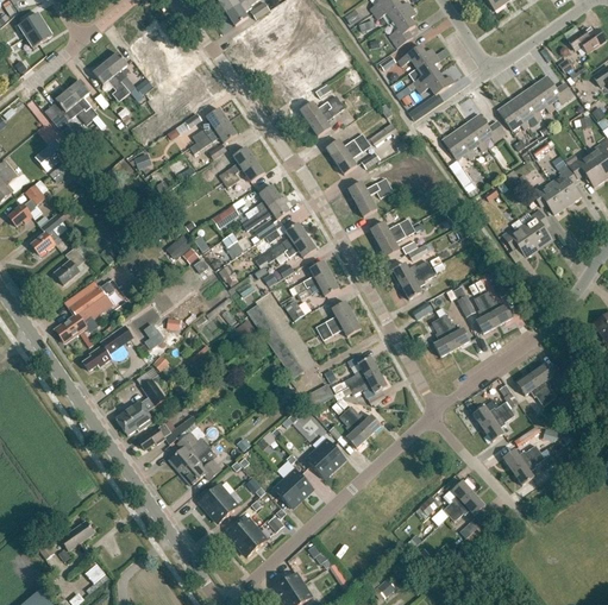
[(217,0),(225,12),(242,0),(217,0)]
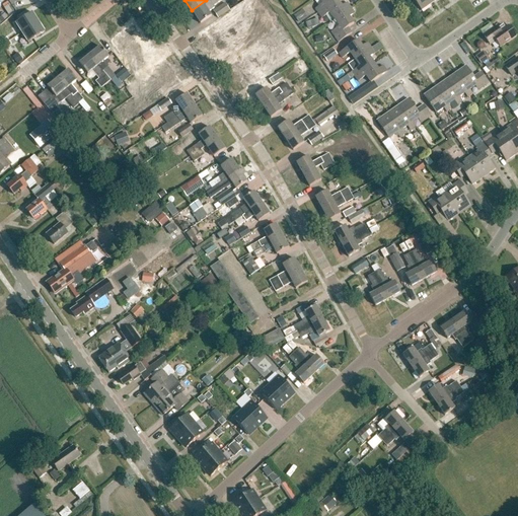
[(206,0),(192,10),(199,21),(210,14),(206,8),(212,4),(217,0),(206,0)]
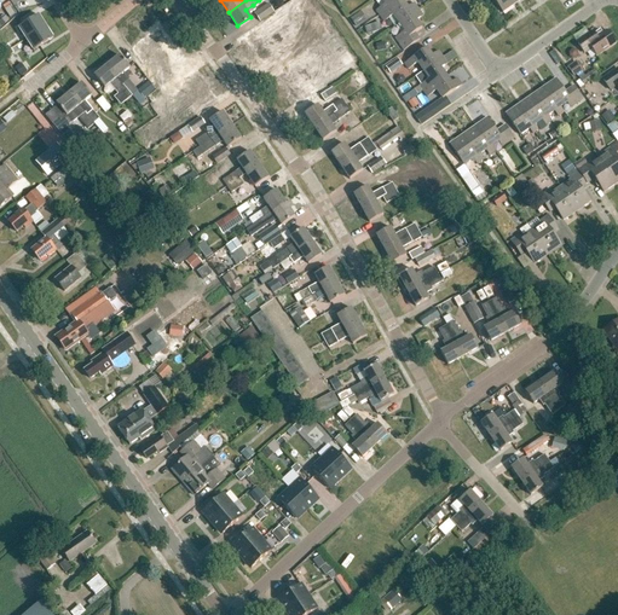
[(375,7),(379,12),(398,0),(385,0),(375,7)]
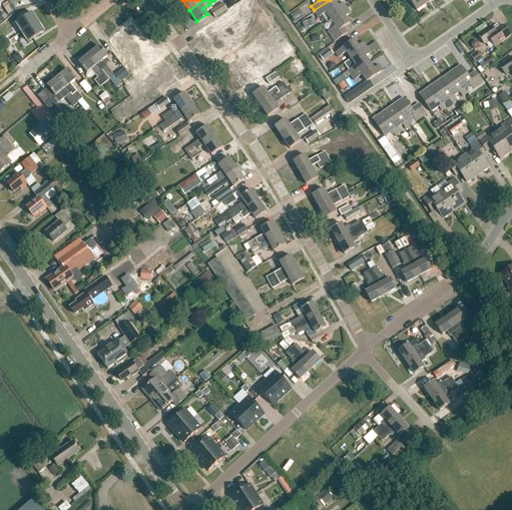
[(325,10),(330,16),(346,5),(342,0),(337,4),(334,0),(330,0),(314,10),(318,15),(325,10)]
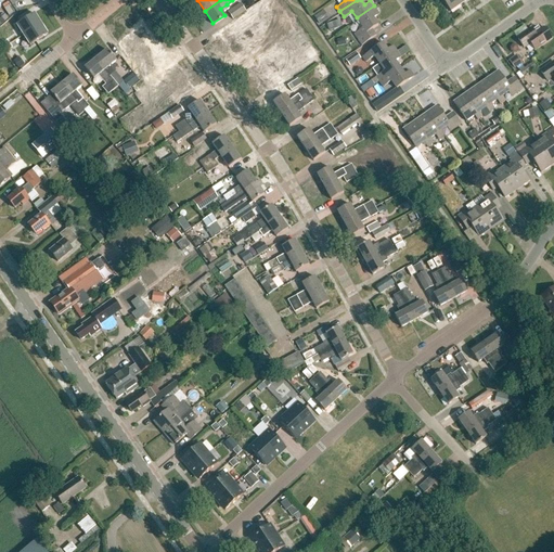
[(227,10),(232,17),(245,9),(240,1),(227,10)]
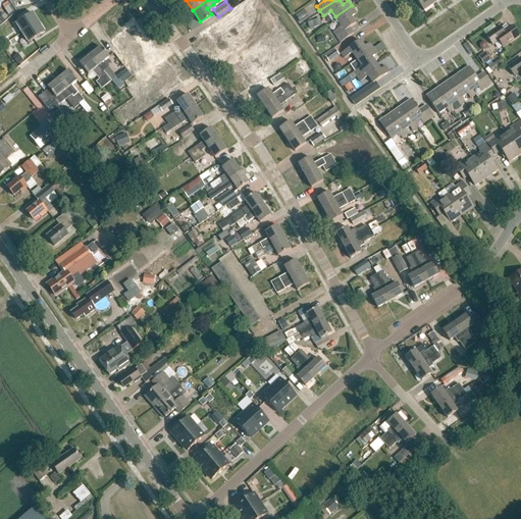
[(332,30),(340,40),(353,31),(350,24),(355,21),(351,14),(356,11),(352,5),(335,16),(341,23),(332,30)]
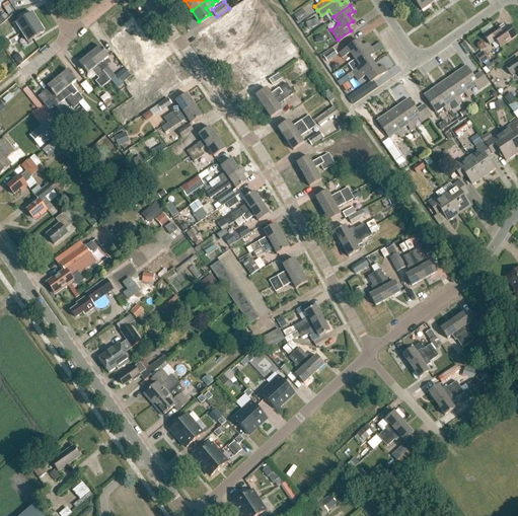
[(293,13),(297,19),(303,15),(299,9),(293,13)]
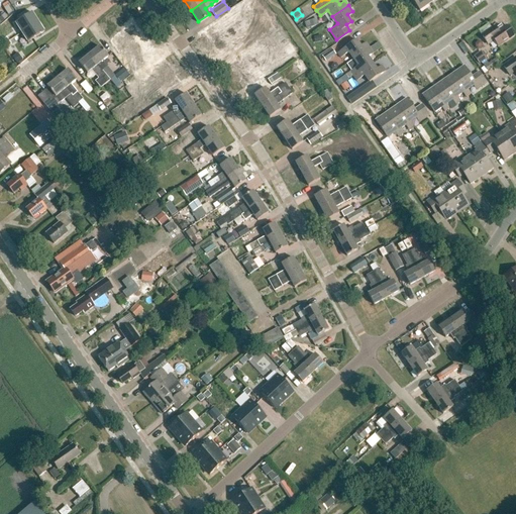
[(14,21),(20,30),(37,20),(31,10),(14,21)]
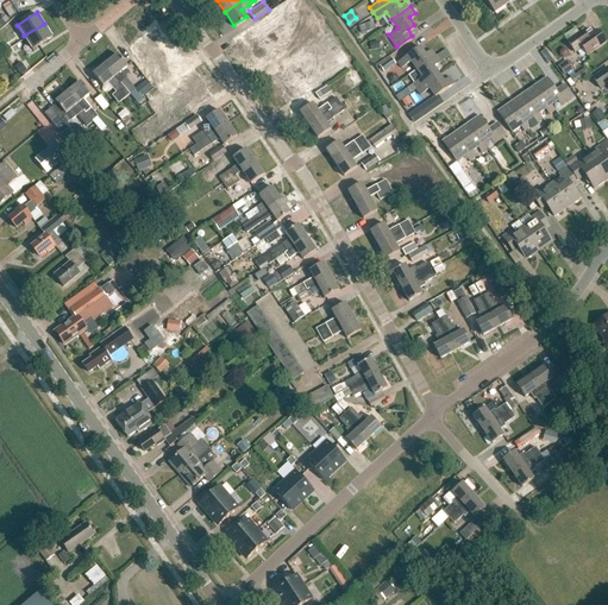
[(51,35),(44,24),(24,36),(32,48),(51,35)]
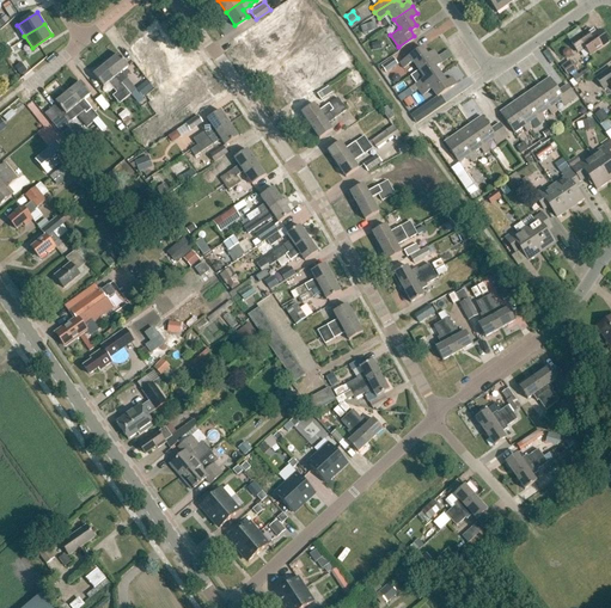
[(263,24),(244,37),(252,50),(272,37),(263,24)]
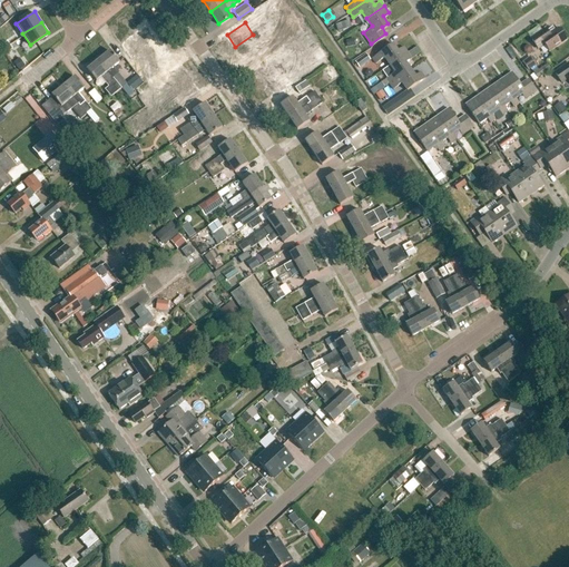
[(146,25),(134,33),(147,51),(158,42),(146,25)]
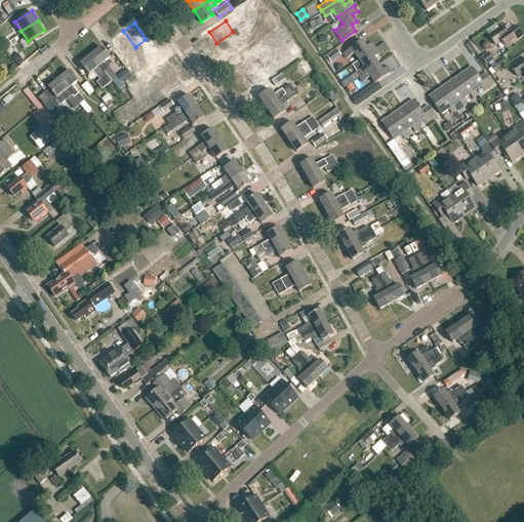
[(500,38),(505,45),(521,34),(514,23),(501,31),(498,26),(488,33),(494,42),(500,38)]
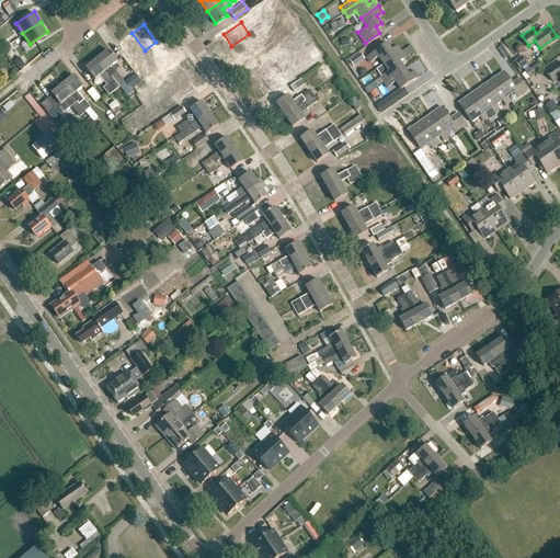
[(132,33),(121,41),(133,58),(145,50),(132,33)]
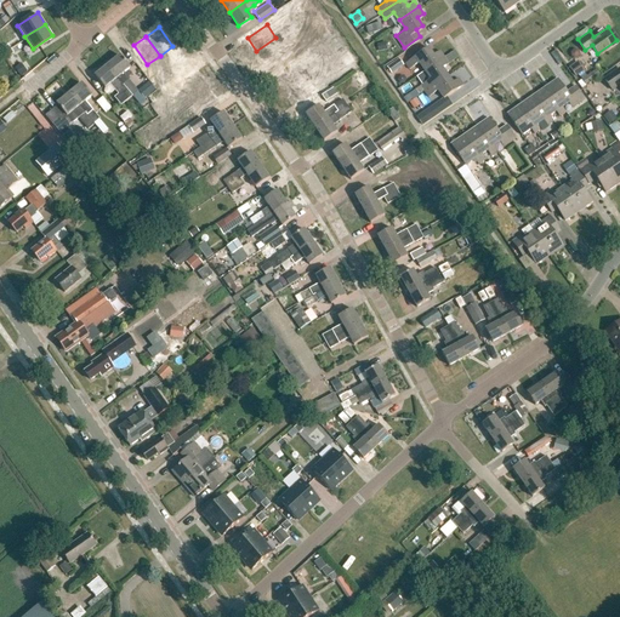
[(276,38),(256,51),(265,64),(285,51),(276,38)]
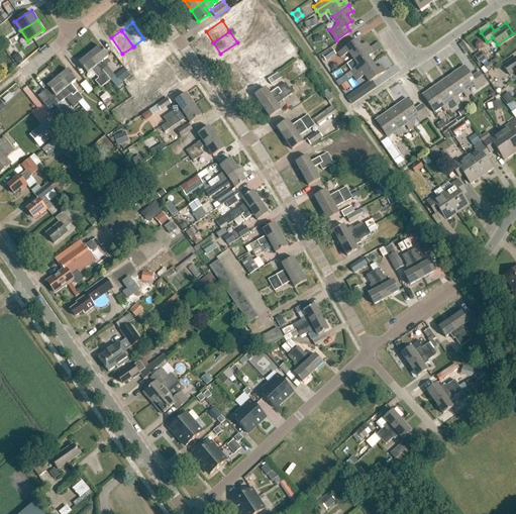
[(352,57),(369,45),(366,40),(359,43),(356,38),(355,37),(336,50),(340,56),(347,49),(352,57)]
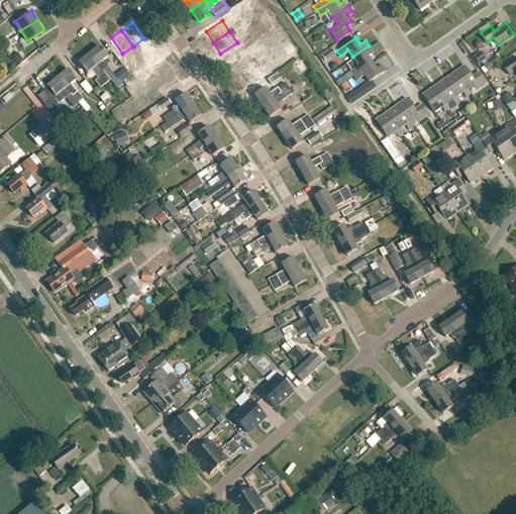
[(15,40),(10,42),(14,52),(19,49),(15,40)]
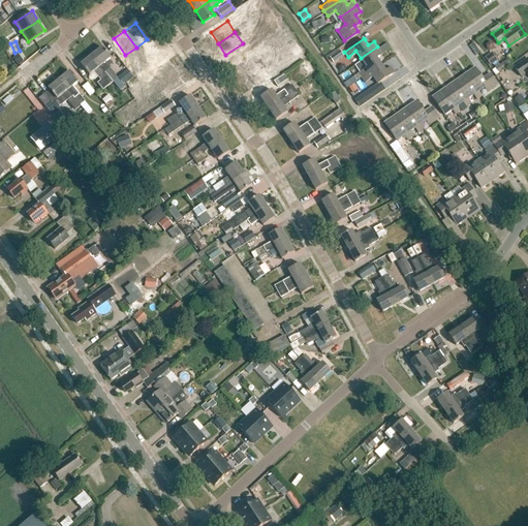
[(90,54),(112,80),(117,75),(109,66),(110,65),(104,60),(110,56),(101,45),(90,54)]
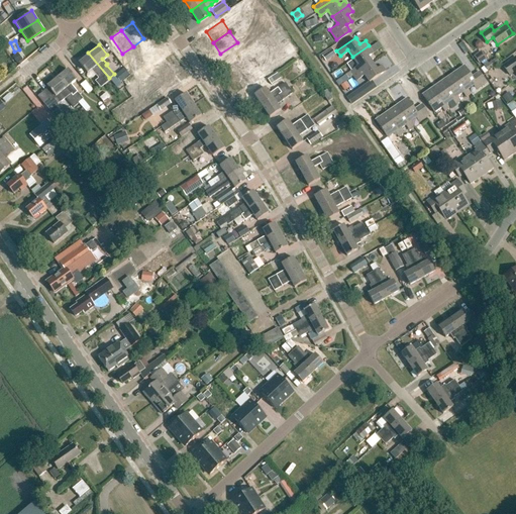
[(352,74),(372,61),(368,55),(373,50),(369,45),(352,57),(357,64),(349,69),(352,74)]
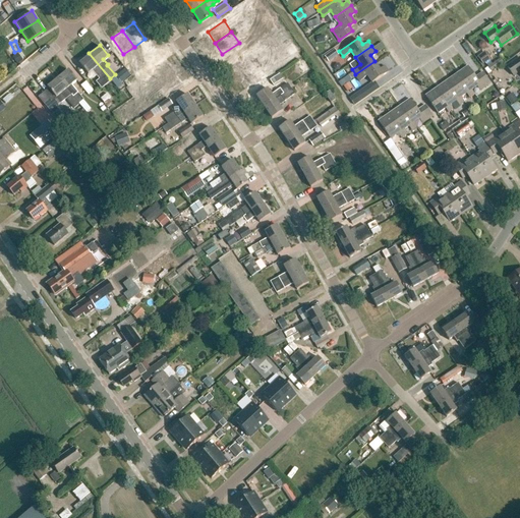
[(334,47),(324,54),(328,59),(338,52),(334,47)]
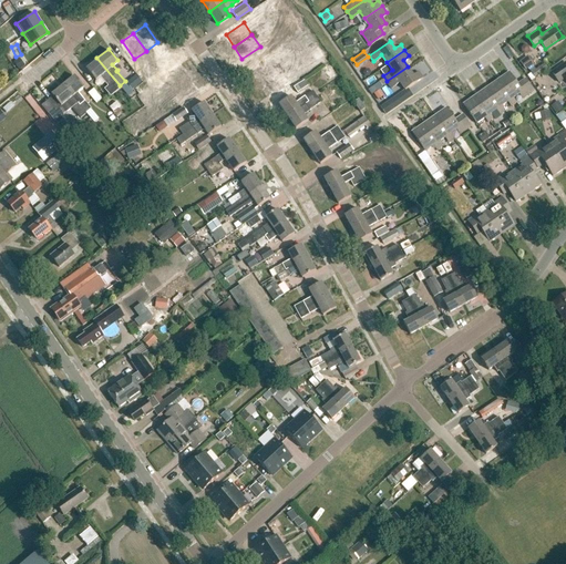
[(532,58),(527,52),(518,59),(523,64),(532,58)]
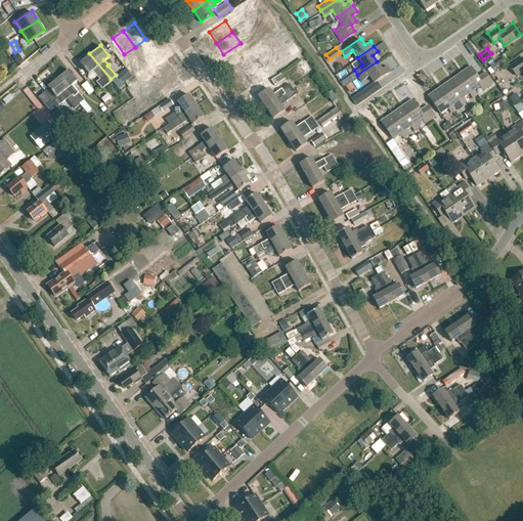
[(252,52),(235,63),(242,73),(259,61),(252,52)]
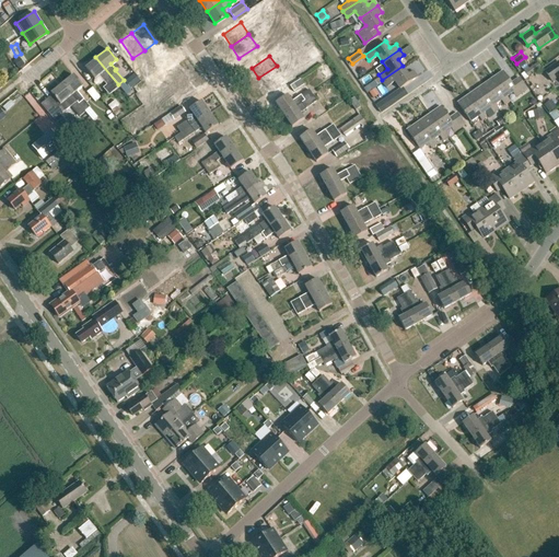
[(102,86),(107,93),(118,84),(95,57),(84,67),(93,78),(97,73),(106,83),(102,86)]
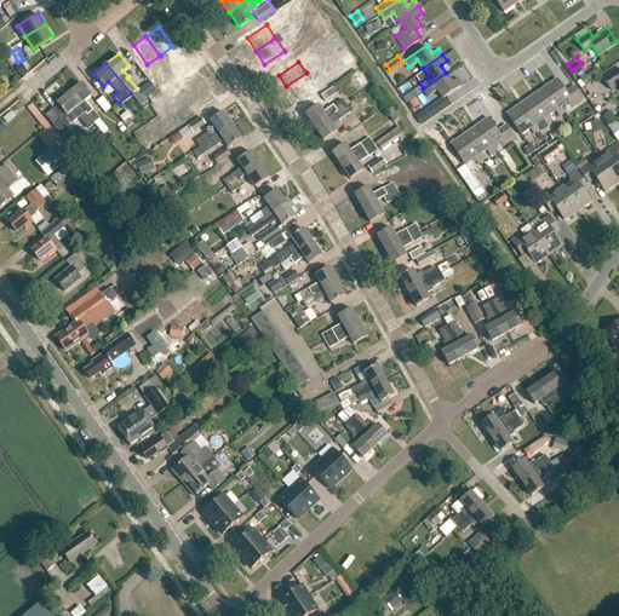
[(579,75),(583,80),(596,70),(592,65),(579,75)]
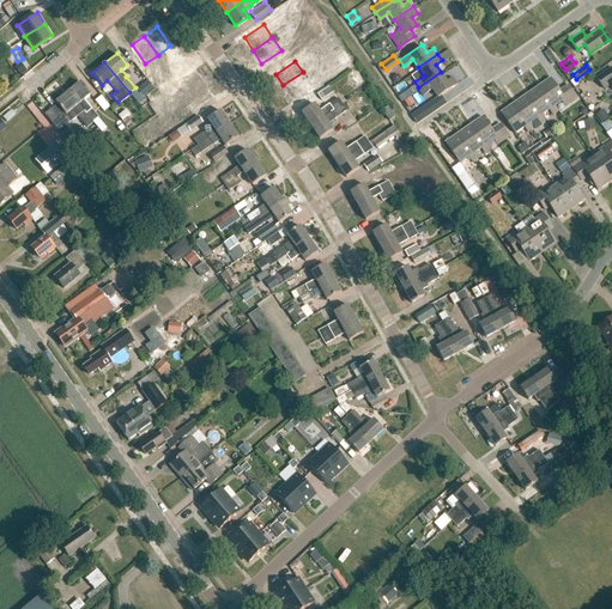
[(604,86),(610,81),(611,84),(611,72),(607,67),(595,75),(604,86)]
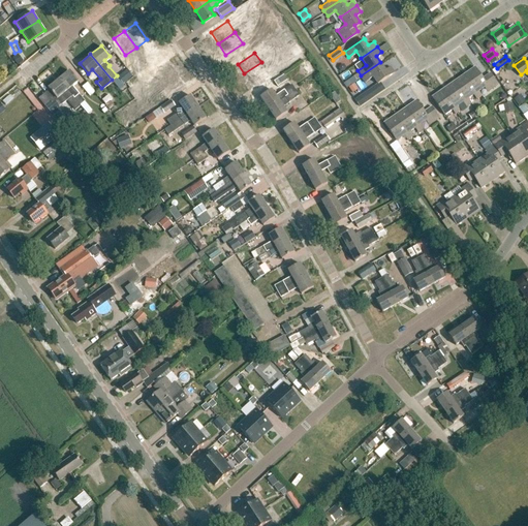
[(165,59),(149,70),(156,82),(174,70),(165,59)]
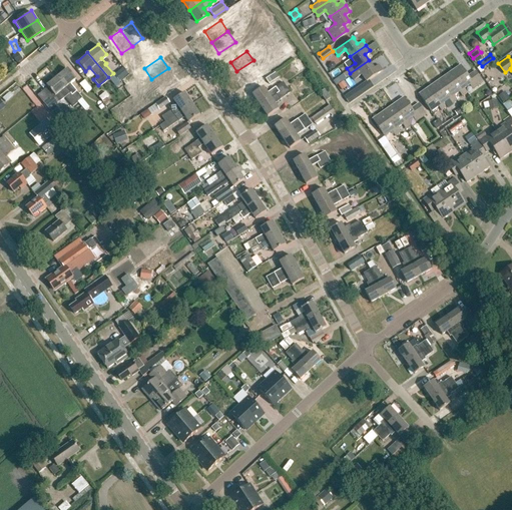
[(302,57),(296,61),(299,65),(305,61),(302,57)]
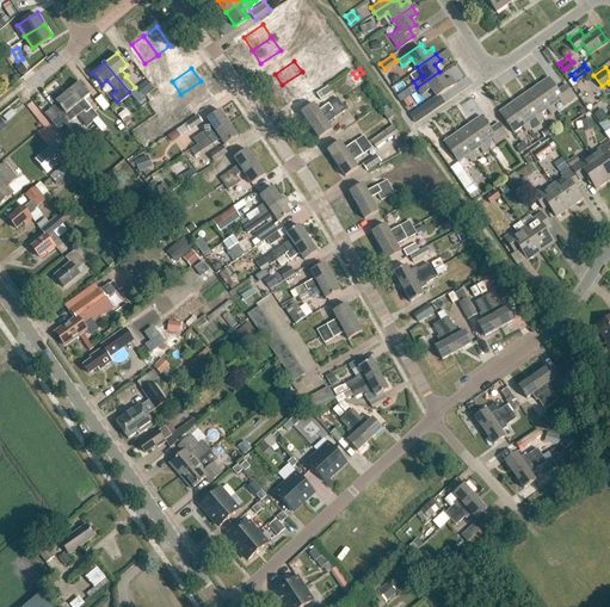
[(302,72),(282,85),(290,95),(309,82),(302,72)]
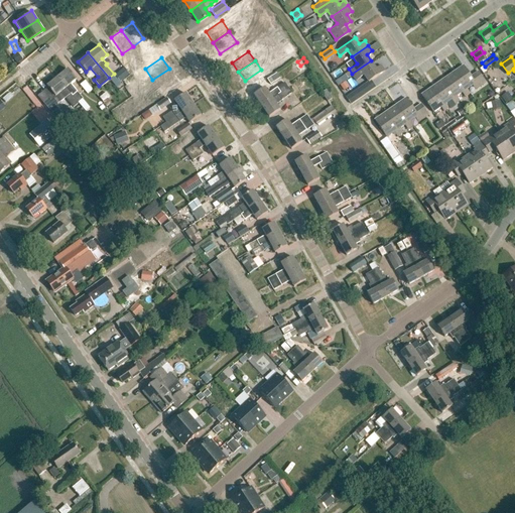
[(367,79),(368,80),(384,69),(380,62),(375,67),(371,60),(352,74),(355,79),(363,73),(367,79)]
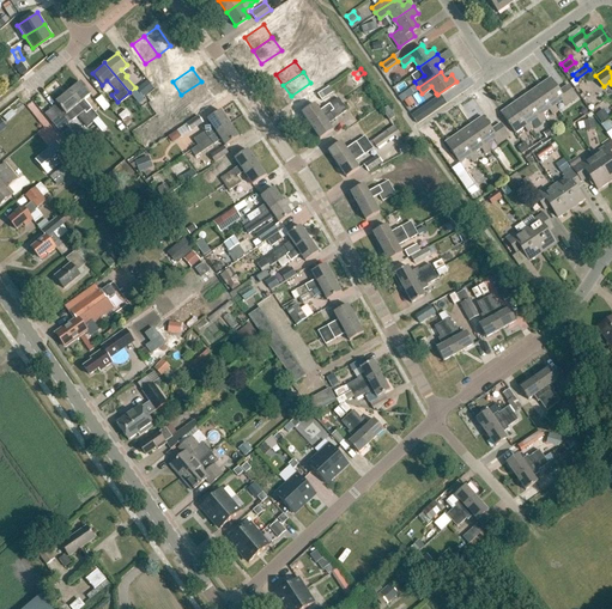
[(551,104),(553,102),(561,98),(564,103),(576,95),(567,81),(558,87),(550,74),(537,84),(551,104)]
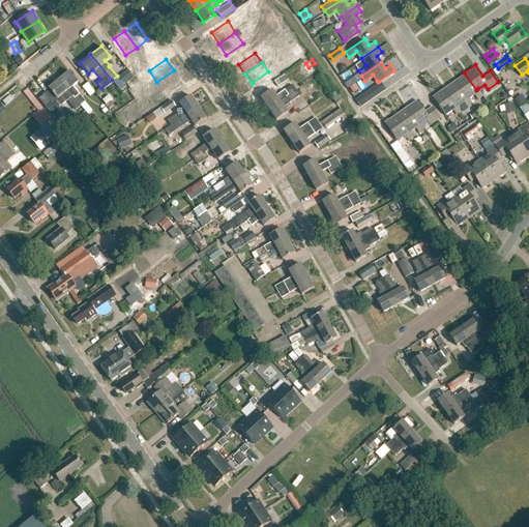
[(117,77),(124,83),(131,74),(125,67),(117,77)]
